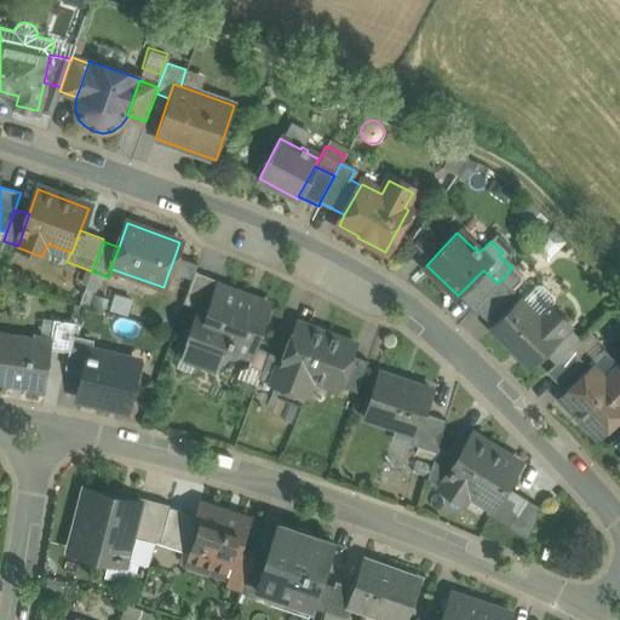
[(174,257),(168,273),(191,280),(194,271),(197,264),(174,257)]
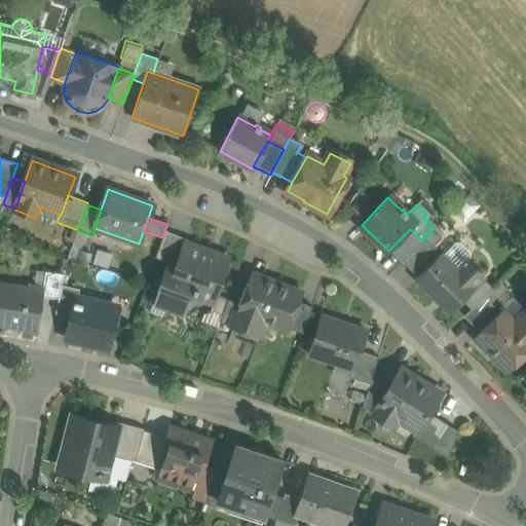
[(410,229),(389,250),(402,262),(422,240),(410,229)]
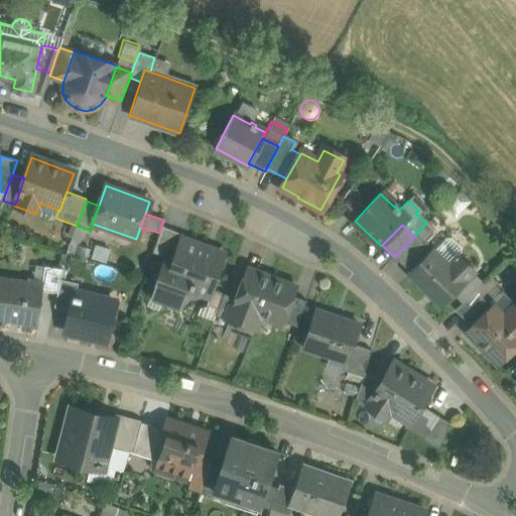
[(182,234),(161,226),(159,233),(152,252),(164,257),(165,255),(177,260),(184,241),(180,240),(182,234)]
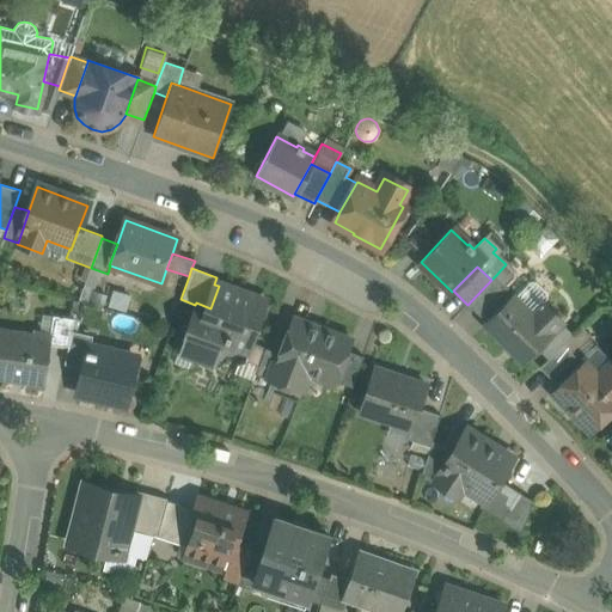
[(491,280),(467,305),(479,316),(508,287),(496,275),(491,280)]
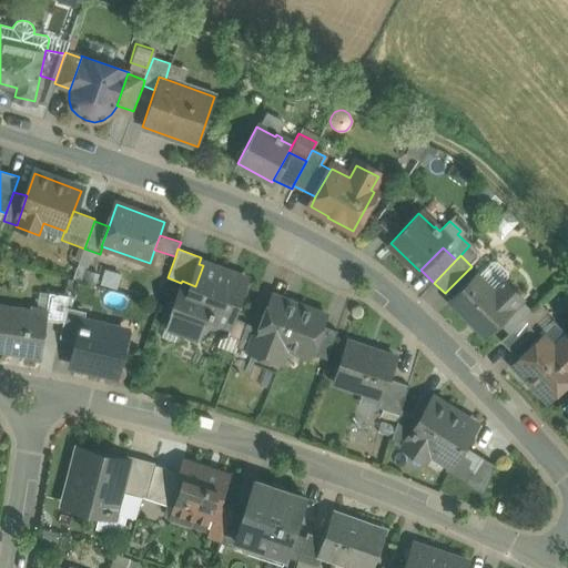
[(492,262),(450,302),(483,334),(495,322),(498,324),(523,298),(504,280),(507,277),(507,272),(497,262),(492,262)]
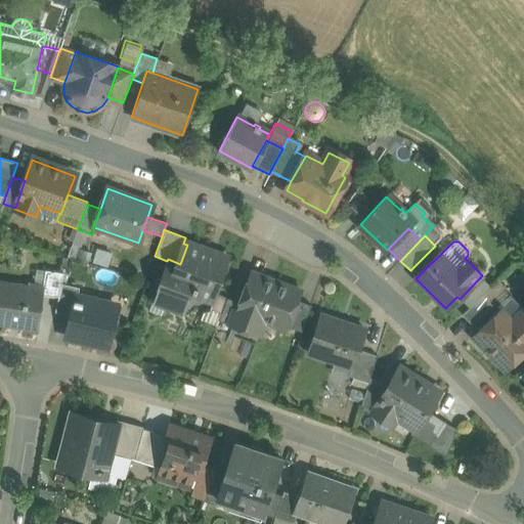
[(228,260),(187,245),(180,264),(168,259),(167,261),(153,301),(182,312),(190,292),(214,300),(228,260)]
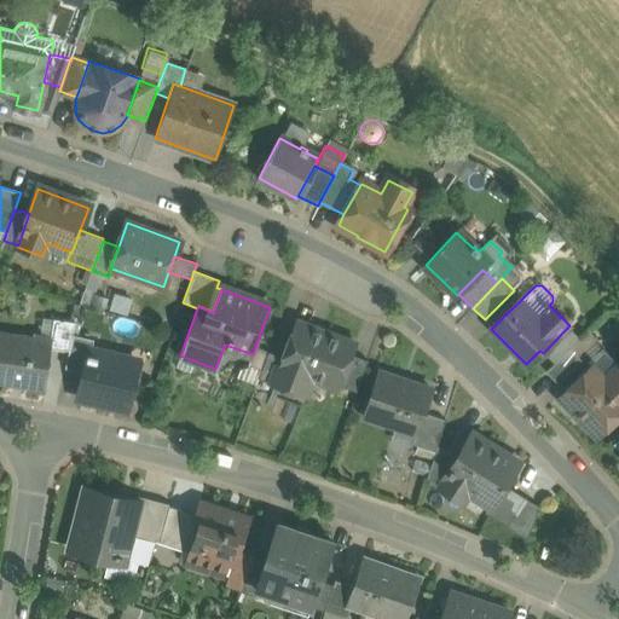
[(108,306),(126,312),(131,296),(114,290),(108,306)]
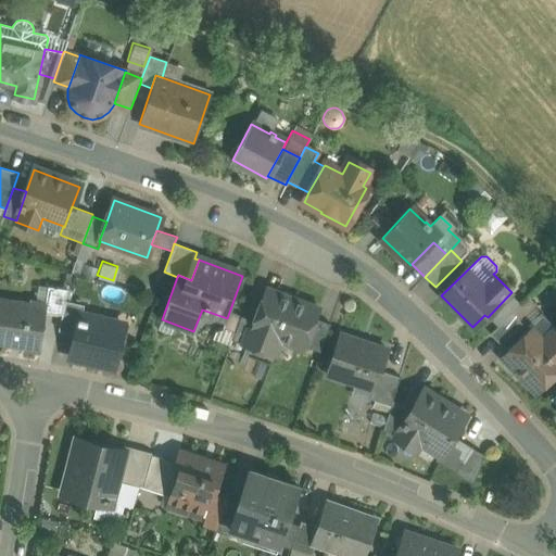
[(67,291),(47,288),(45,305),(46,306),(45,314),(61,316),(65,300),(67,291)]
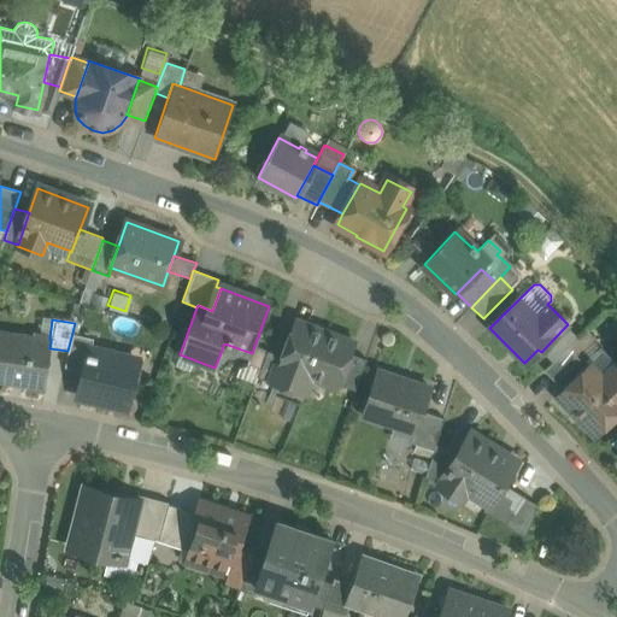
[(271,383),(270,386),(297,395),(304,374),(339,387),(339,386),(351,354),(354,345),(293,323),(281,356),(271,383)]
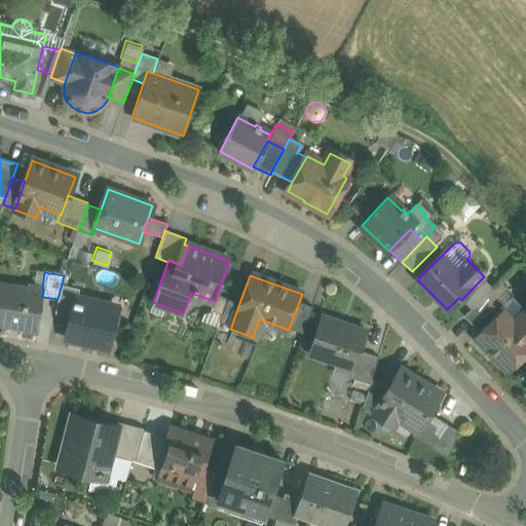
[(79,289),(62,284),(58,299),(54,312),(70,316),(74,300),(77,300),(79,289)]
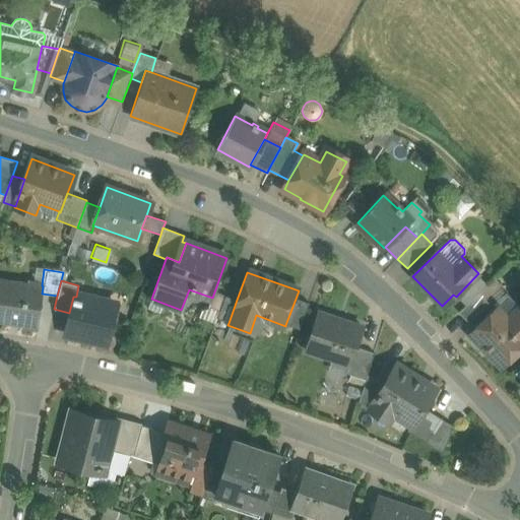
[(26,286),(0,282),(0,320),(21,323),(21,326),(38,329),(42,294),(43,286),(42,285),(27,284),(26,286)]
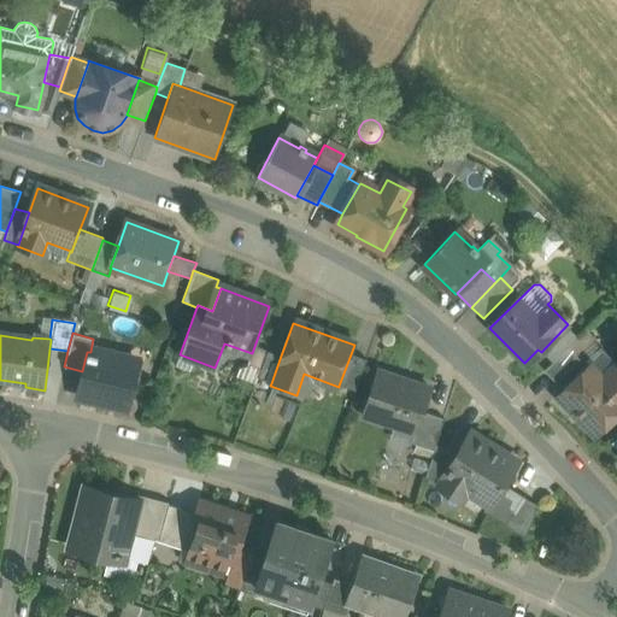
[(566,348),(544,371),(554,382),(579,359),(566,348)]
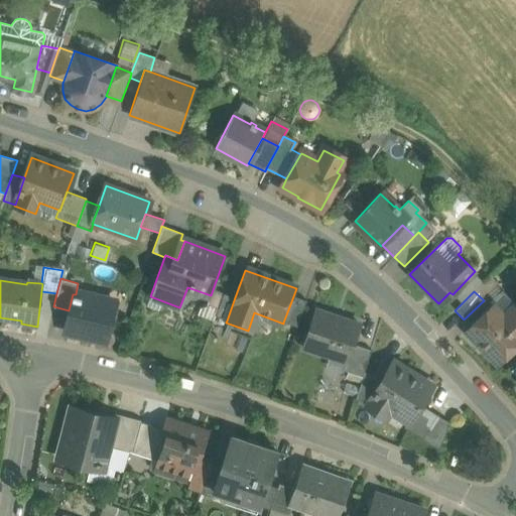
[(224,293),(215,316),(227,320),(235,297),(224,293)]
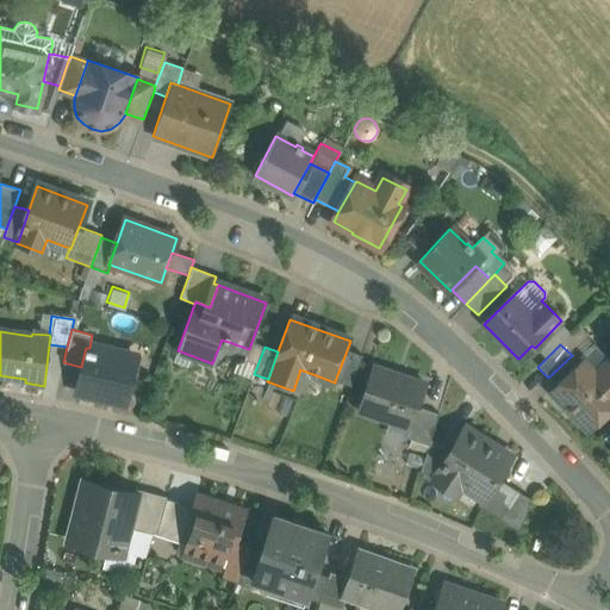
[(89,348),(86,348),(81,367),(76,391),(125,402),(136,358),(114,352),(114,354),(89,348)]
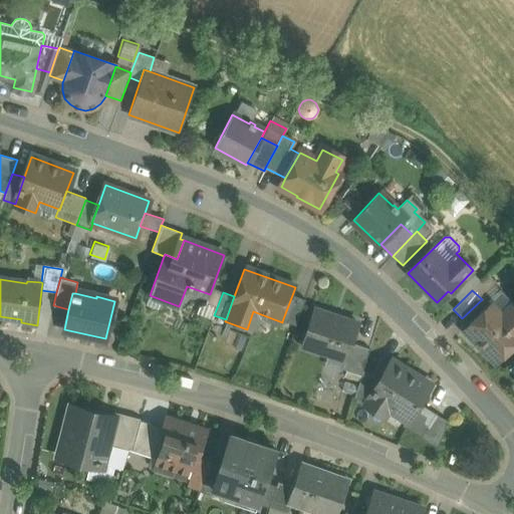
[(292,295),(282,321),(295,326),(305,300),(292,295)]
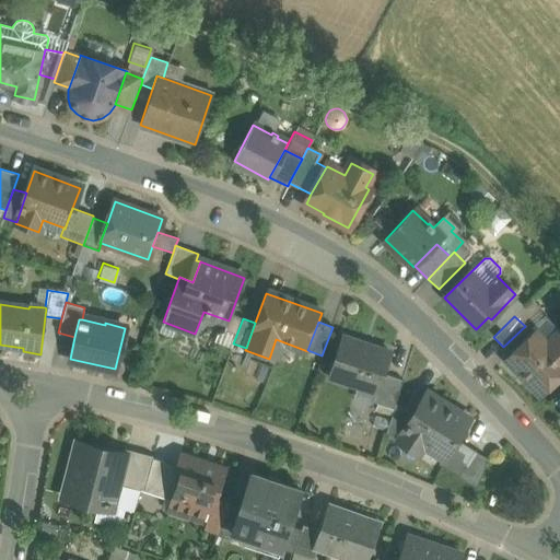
[(535,330),(505,359),(539,395),(559,374),(559,336),(550,346),(535,330)]
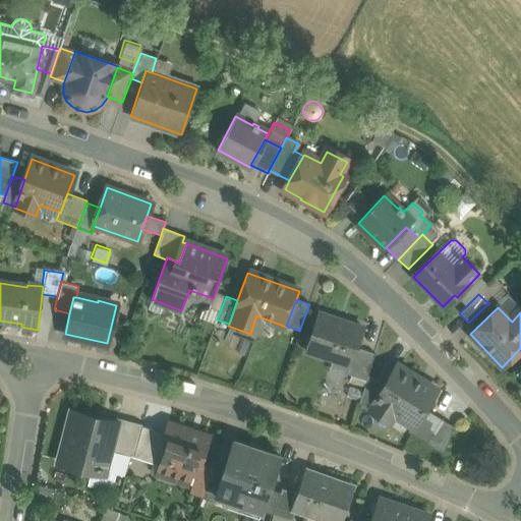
[(361,329),(316,313),(304,350),(349,365),(355,348),(361,329)]
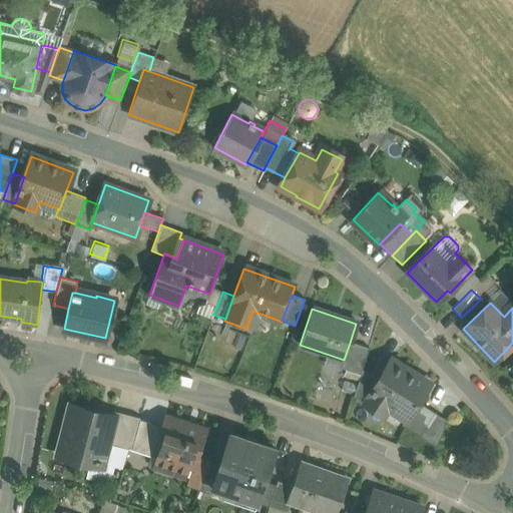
[(369,349),(350,343),(344,360),(341,368),(361,375),(362,370),(369,349)]
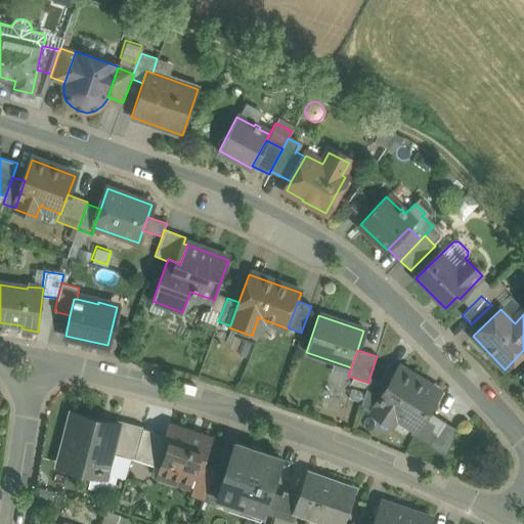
[(437,393),(399,369),(387,388),(387,389),(373,411),(372,413),(391,426),(397,416),(415,427),(410,434),(445,456),(456,430),(427,410),(437,393)]
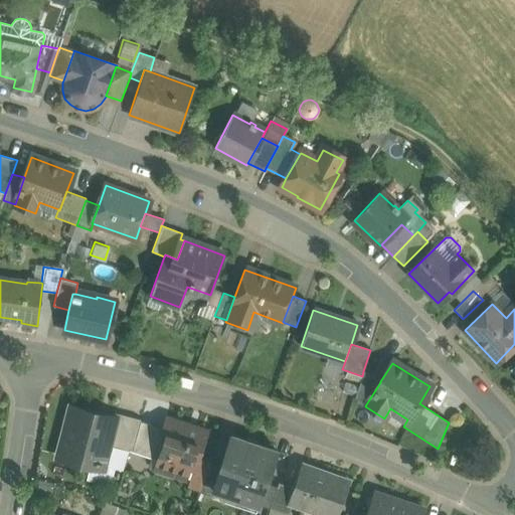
[(380,381),(363,371),(362,376),(355,398),(366,404),(380,382),(380,381)]
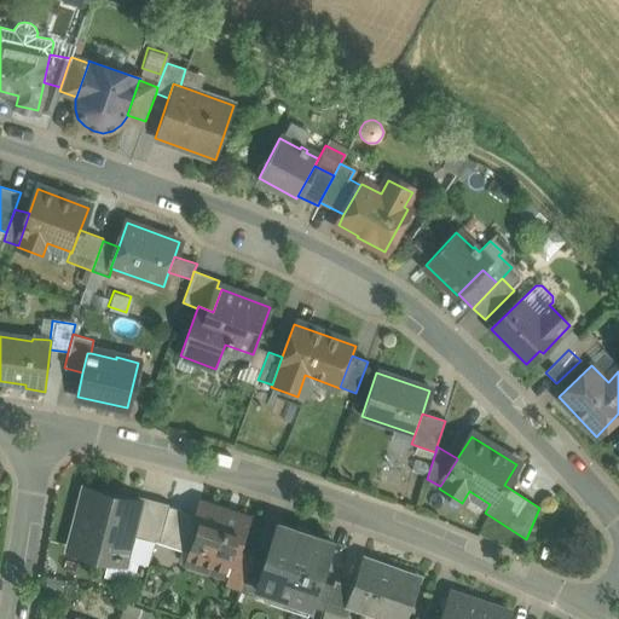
[(133,505),(85,493),(70,548),(113,559),(111,561),(116,562),(117,559),(122,560),(128,534),(136,507),(133,505)]
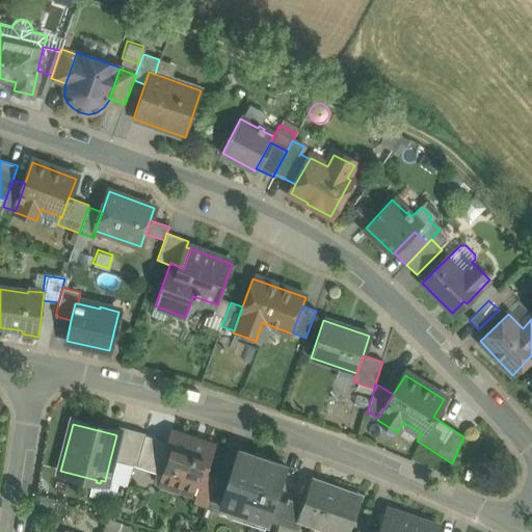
[(144,435),(116,428),(114,434),(116,435),(110,459),(136,467),(144,435)]
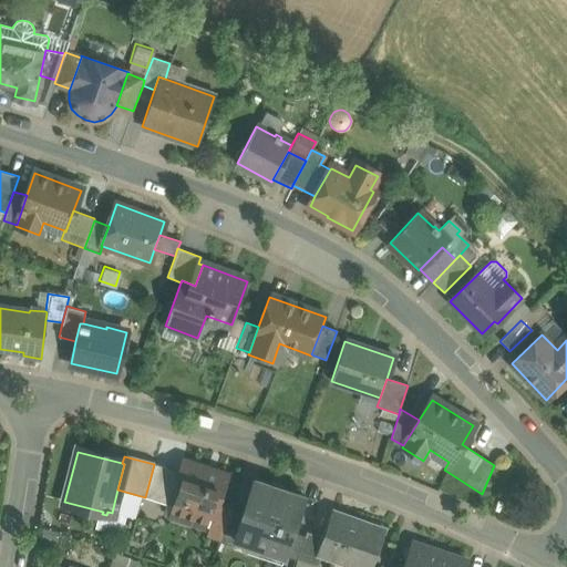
[(227,475),(183,461),(178,475),(169,500),(171,500),(169,505),(172,506),(168,516),(205,528),(209,517),(213,519),(218,504),(227,475)]
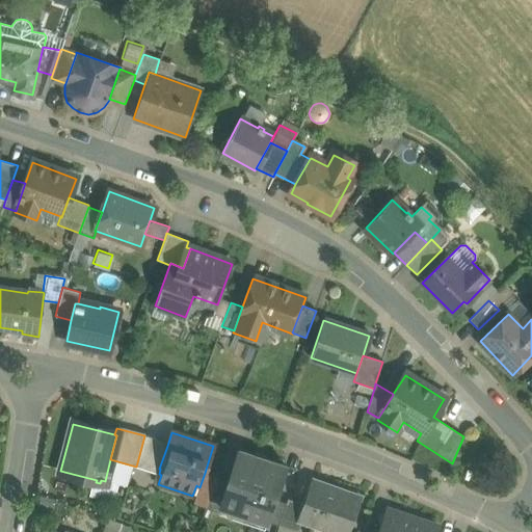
[(159,441),(144,435),(136,467),(159,474),(160,469),(159,469),(167,446),(158,443),(159,441)]
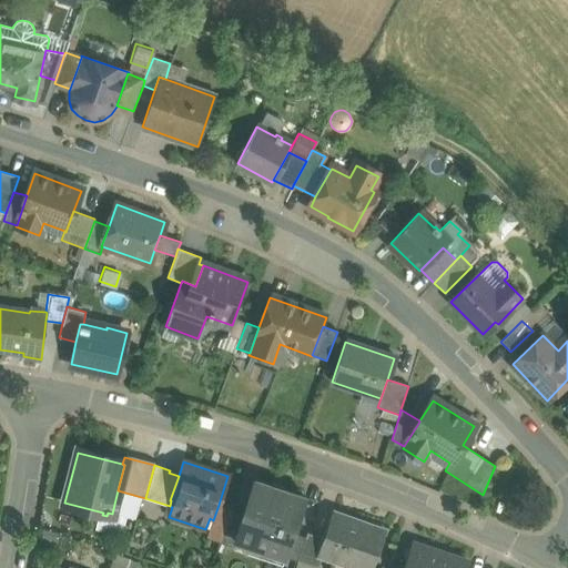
[(303,497),(255,482),(254,480),(243,514),(234,540),(235,540),(285,557),(293,533),(305,497),(304,497),(303,497)]
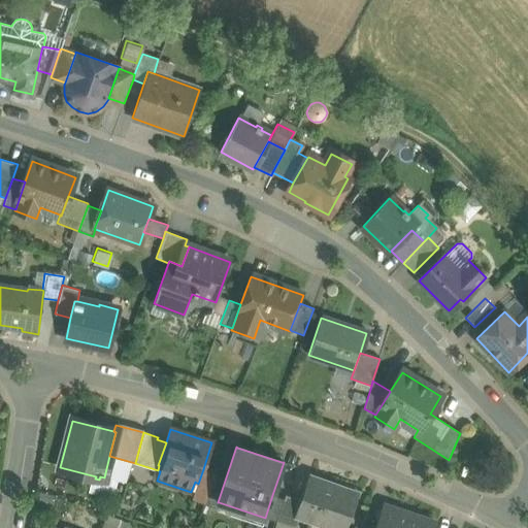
[(215,473),(203,469),(198,484),(193,499),(205,503),(215,473)]
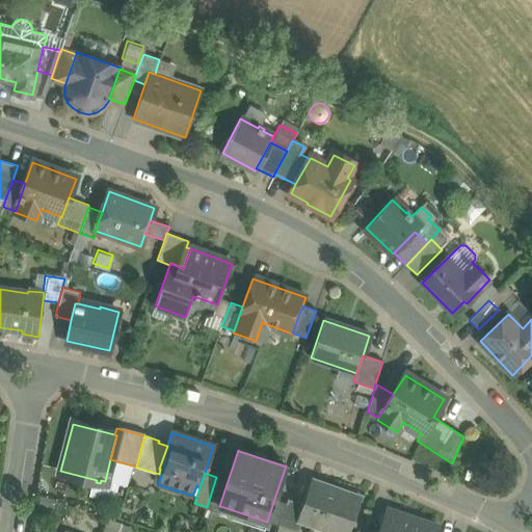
[(207,507),(207,508),(218,512),(220,506),(219,506),(228,481),(216,477),(207,507)]
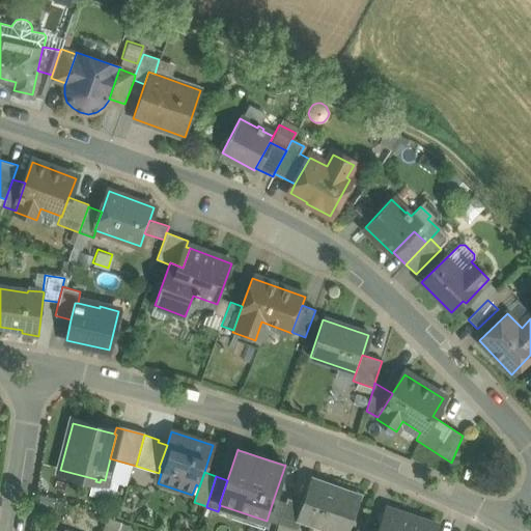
[(343,530),(356,496),(312,482),(305,504),(301,519),(302,520),(336,530),(343,530)]
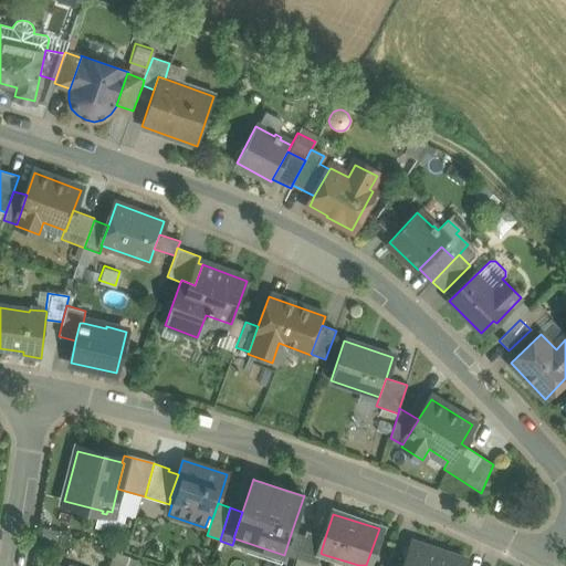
[(292,531),(284,555),(296,559),(304,535),(292,531)]
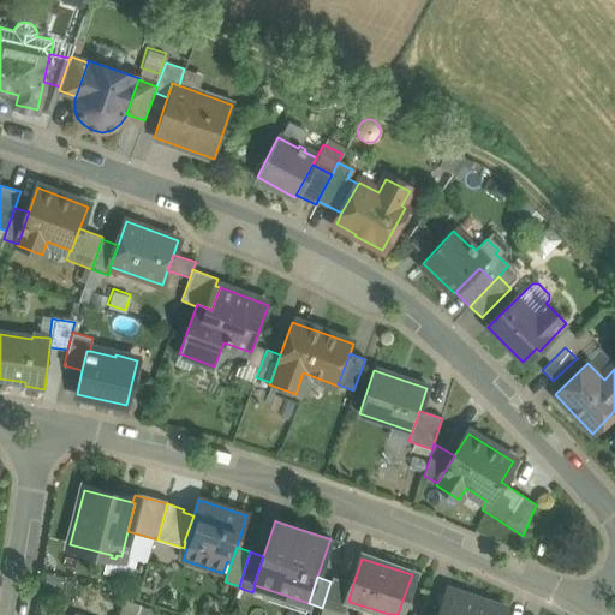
[(353,584),(333,578),(330,581),(322,608),(344,614),(345,614),(350,602),(348,601),(353,584)]
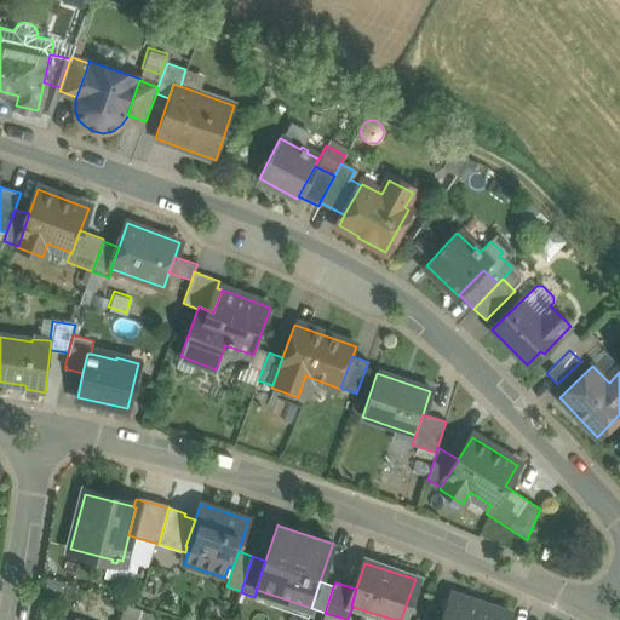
[(475,619),(480,608),(447,597),(438,619),(475,619)]
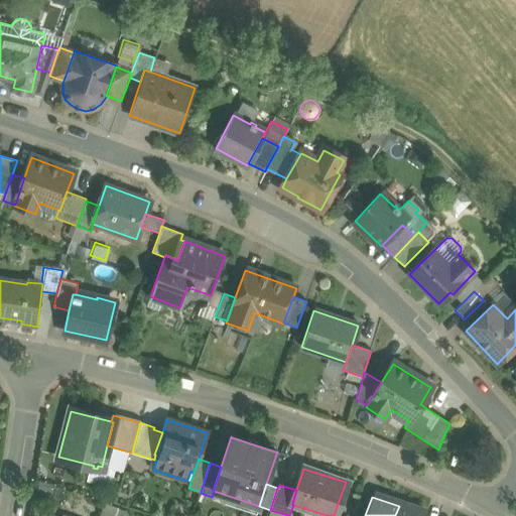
[(399,506),(395,515),(424,515),(425,515),(399,506)]
